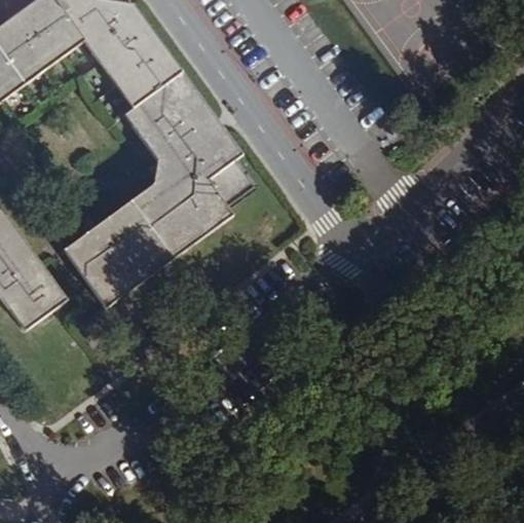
[(0,21),(28,0),(0,0),(0,21)]
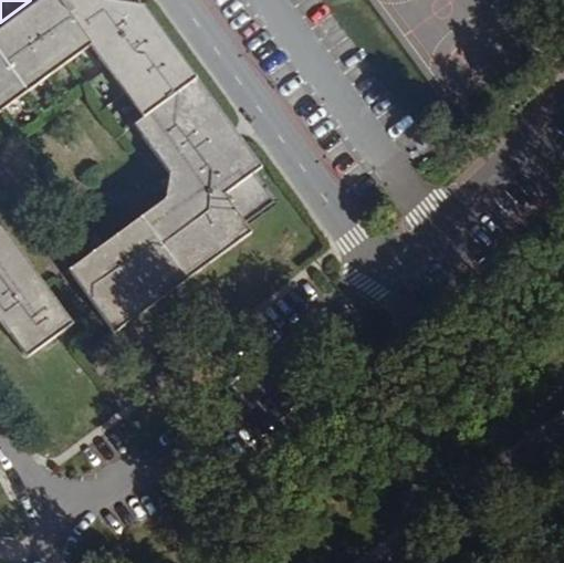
[(143,116),(188,83),(134,9),(119,20),(108,6),(101,12),(91,0),(30,0),(0,22),(0,108),(90,43),(143,116)]
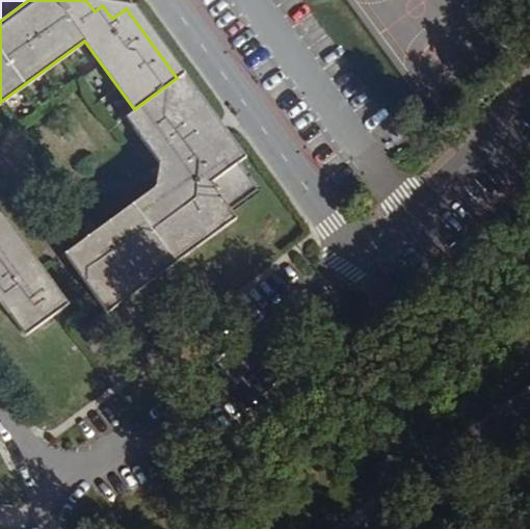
[(85,0),(95,11),(102,5),(98,0),(85,0)]
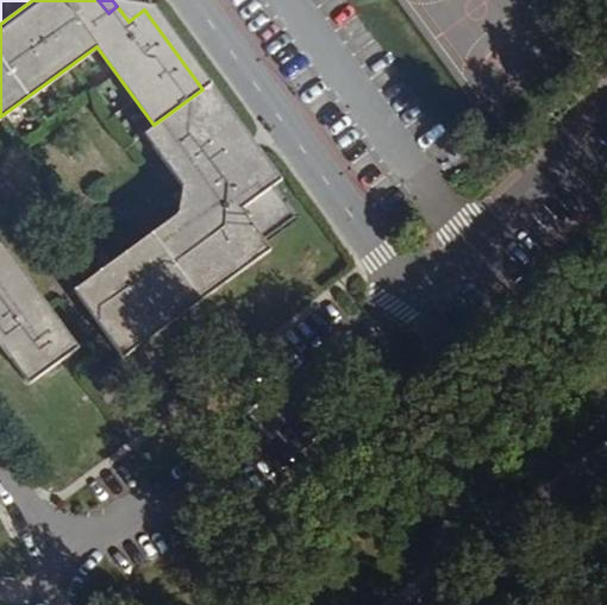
[(129,21),(144,10),(155,1),(145,0),(112,0),(117,6),(129,21)]
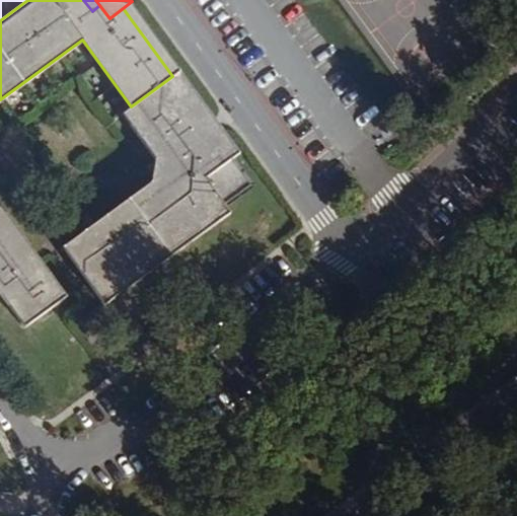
[(123,8),(172,76),(181,70),(132,1),(123,8)]
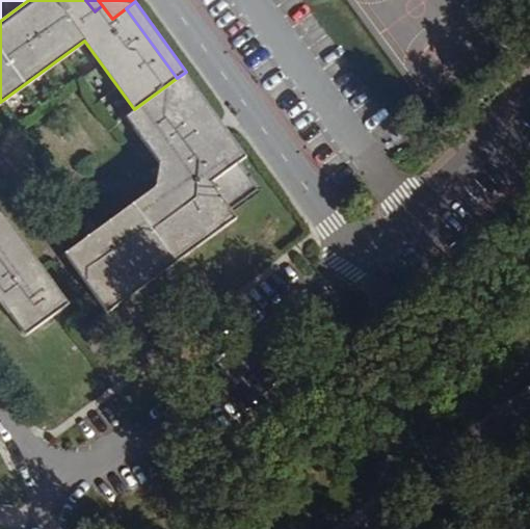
[(218,117),(186,72),(177,78),(210,124),(218,117)]
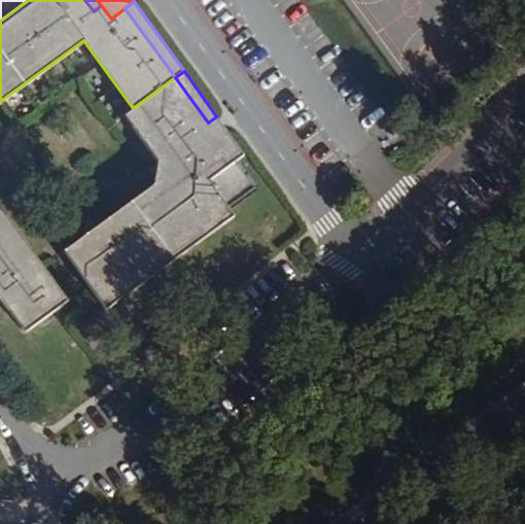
[(175,77),(133,108),(124,114),(156,160),(208,123),(175,77)]
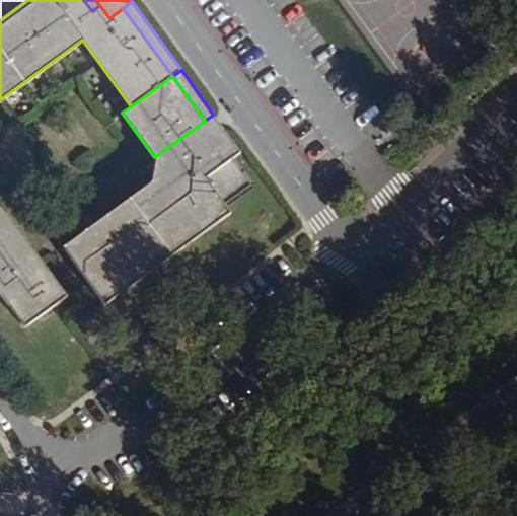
[(223,129),(213,115),(205,121),(154,157),(180,159),(223,129)]
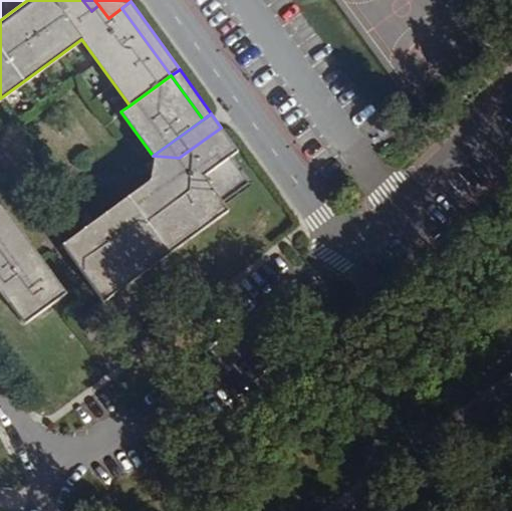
[(238,151),(221,128),(179,158),(176,181),(161,179),(154,184),(150,179),(103,212),(122,237),(101,252),(82,227),(62,241),(103,297),(228,209),(223,201),(250,182),(230,156),(238,151)]
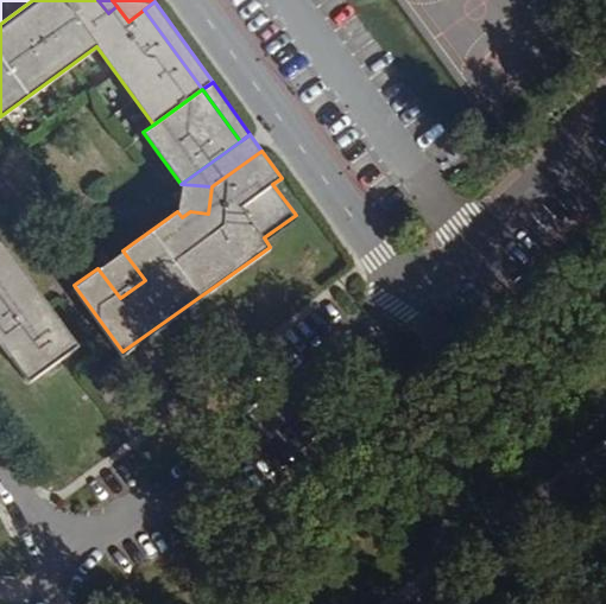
[(212,186),(181,184),(177,211),(182,217),(190,211),(208,214),(212,186)]
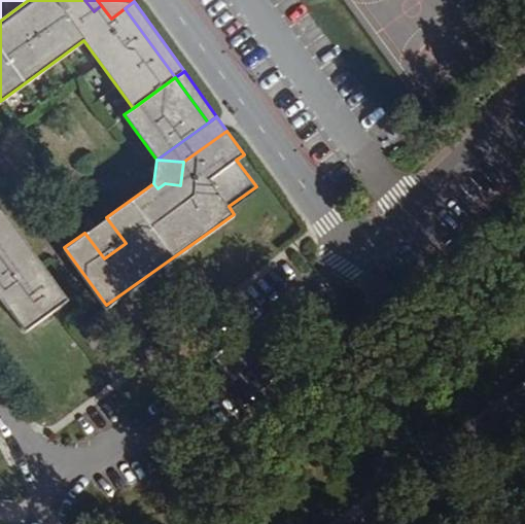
[(0,297),(25,330),(68,299),(39,259),(23,273),(6,250),(18,243),(6,228),(12,222),(0,206),(0,297)]
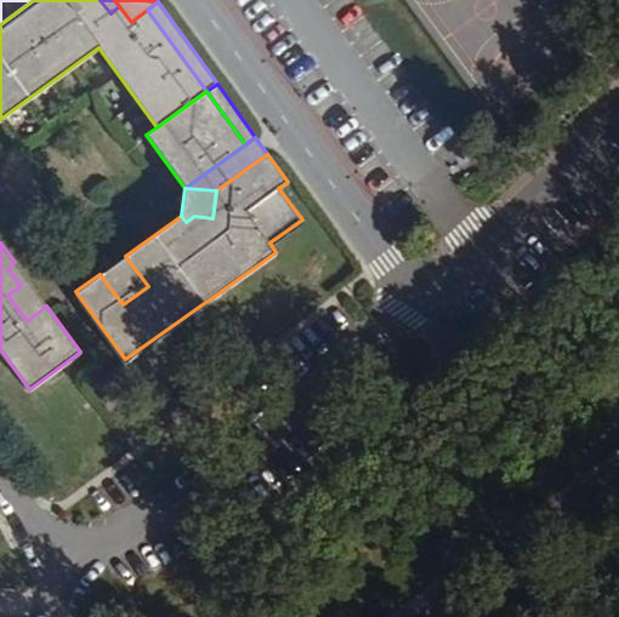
[(148,286),(125,256),(100,274),(123,304),(148,286)]
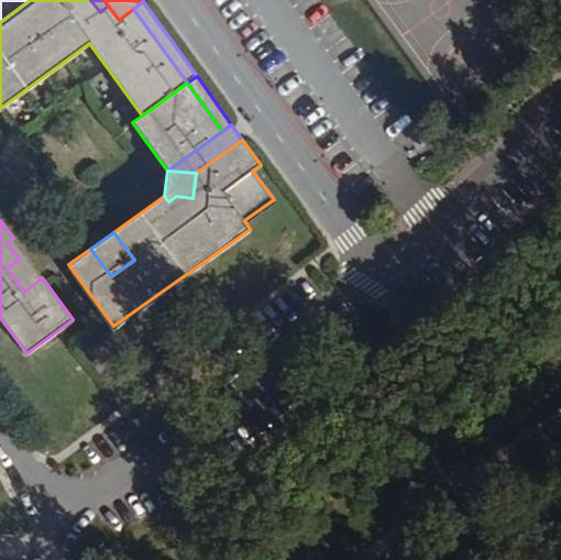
[(19,260),(25,254),(13,238),(7,243),(19,260)]
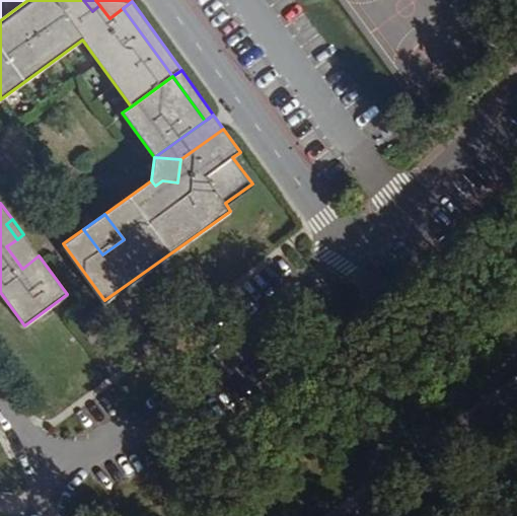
[(39,255),(23,234),(17,239),(6,246),(22,269),(39,255)]
